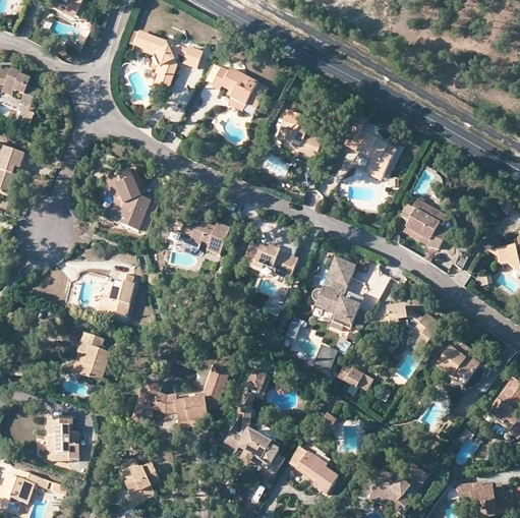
[(56,0),(55,2),(75,13),(81,0),(56,0)]
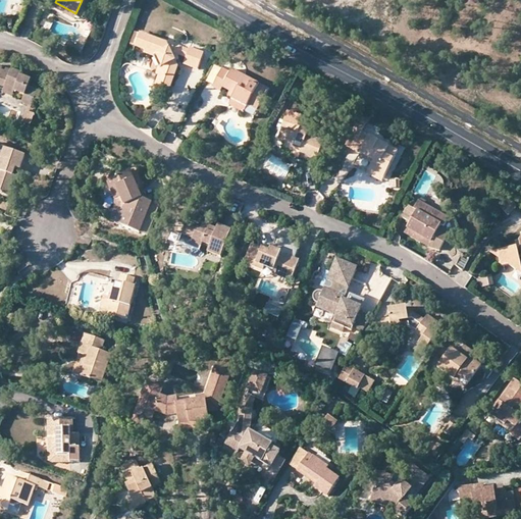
[(22,11),(24,5),(18,2),(16,9),(22,11)]
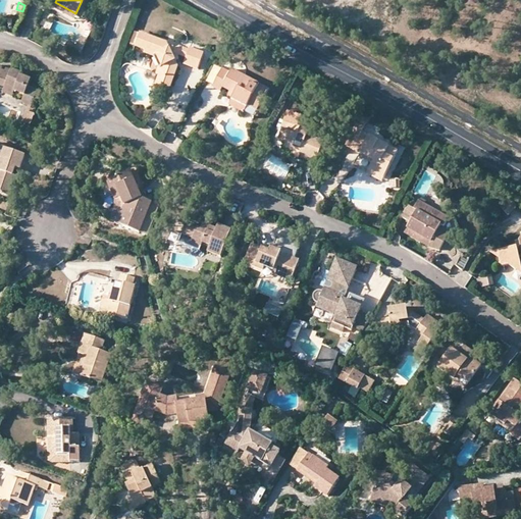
[(164,55),(158,72),(155,80),(169,85),(177,63),(175,58),(169,45),(166,40),(140,30),(134,44),(145,48),(164,55)]
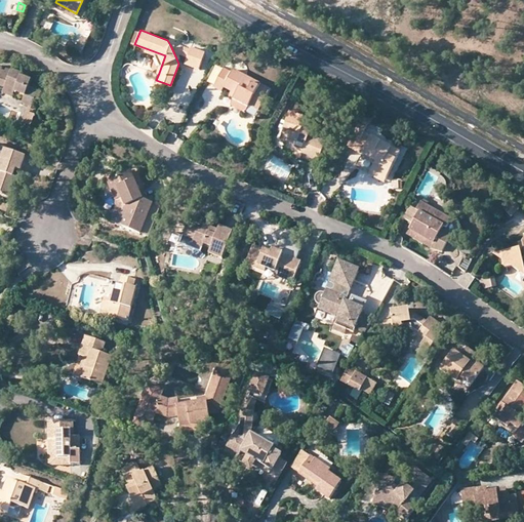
[(79,50),(87,37),(82,35),(77,43),(74,42),(72,46),(79,50)]
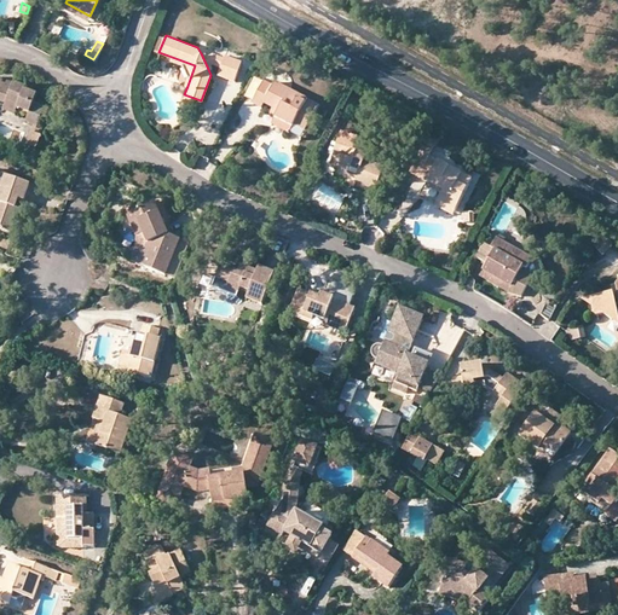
[(201,53),(208,69),(212,67),(211,64),(213,63),(212,52),(206,54),(204,52),(201,53)]
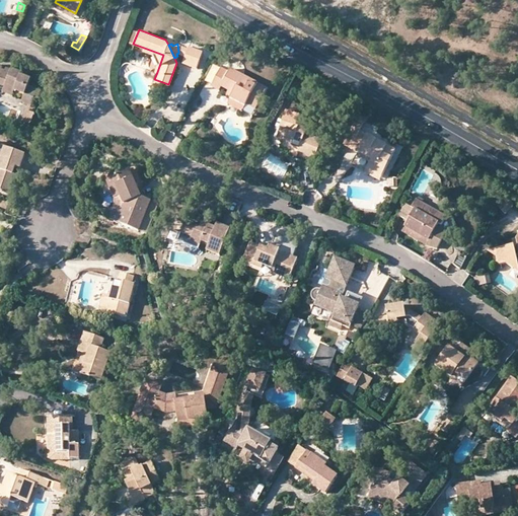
[(188,47),(177,44),(178,53),(185,55),(181,61),(196,66),(202,50),(188,45),(188,47)]
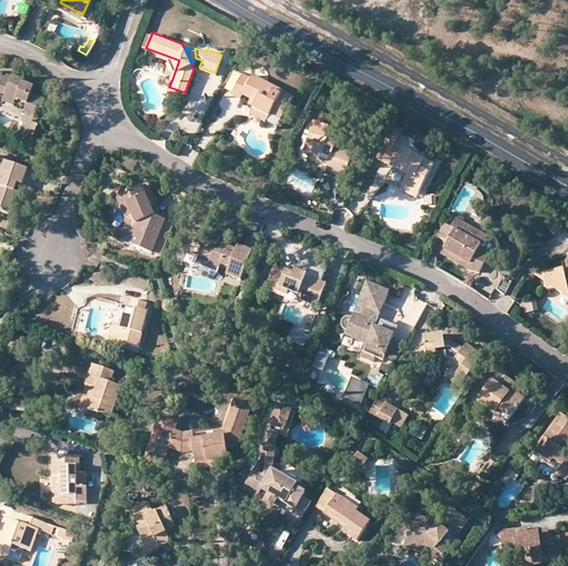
[(179,60),(158,52),(157,56),(167,60),(172,70),(169,77),(172,79),(179,60)]
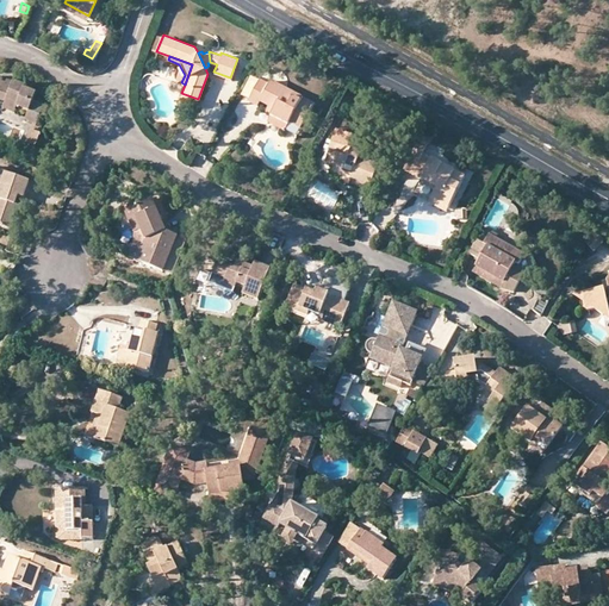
[(25,117),(36,122),(39,112),(43,113),(48,102),(32,98),(36,89),(24,85),(25,82),(13,77),(13,79),(12,82),(6,81),(1,79),(2,75),(0,74),(0,97),(5,99),(2,106),(13,111),(16,106),(28,111),(25,117)]
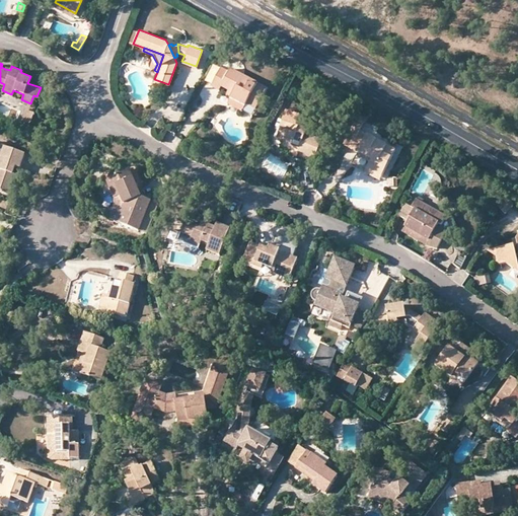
[(212,81),(220,67),(213,63),(205,78),(212,81)]
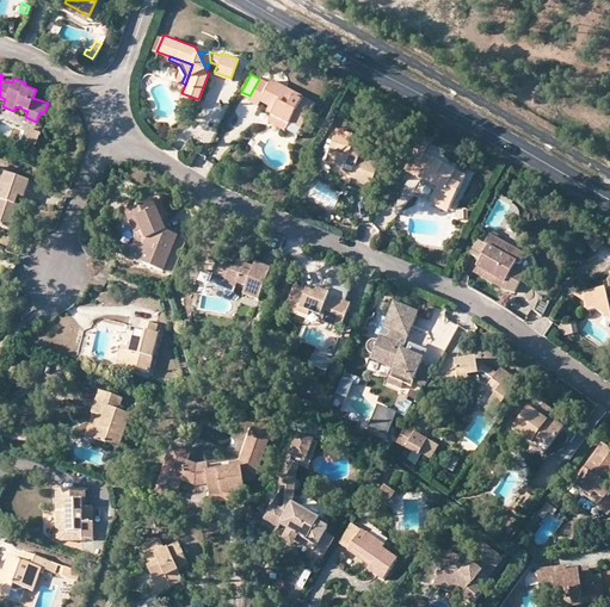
[(259,76),(259,79),(250,95),(247,99),(257,104),(259,99),(269,104),(273,106),(271,112),(289,121),(289,119),(300,125),(312,104),(301,98),(302,94),(271,76),(269,81),(259,76)]
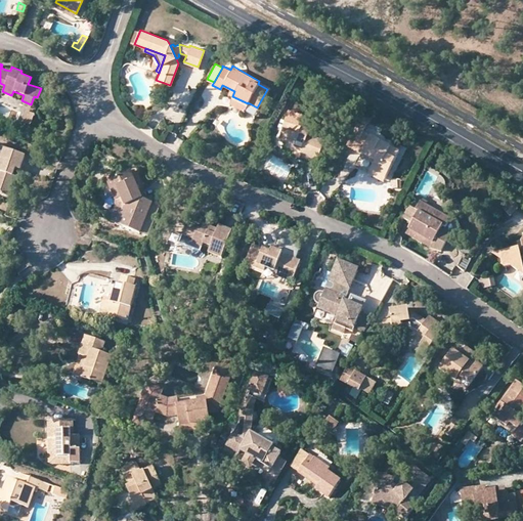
[(244,111),(248,103),(232,96),(228,102),(244,111)]
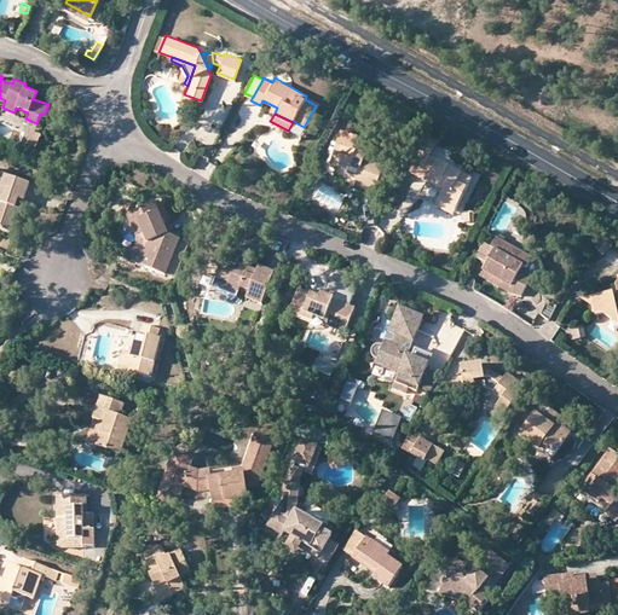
[(356,175),(353,184),(373,192),(383,166),(371,160),(371,162),(363,160),(367,152),(352,146),(357,134),(341,128),(333,150),(334,150),(328,164),(336,168),(356,175)]
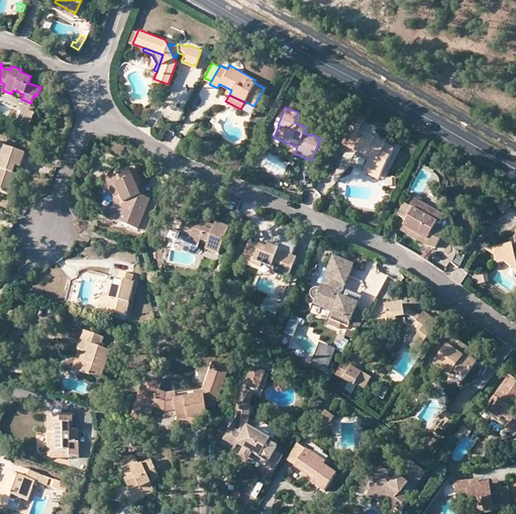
[(359,124),(352,120),(341,141),(348,144),(357,127),(359,124)]
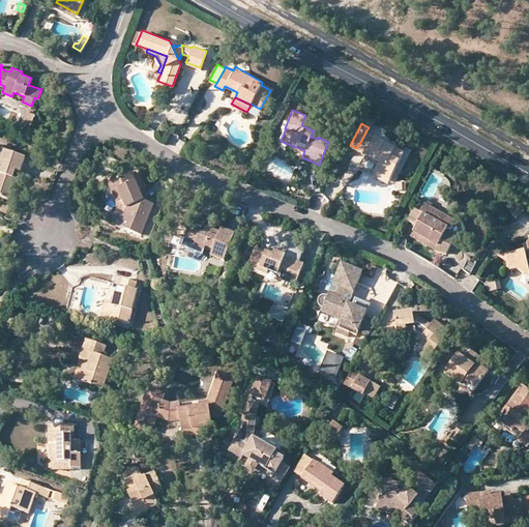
[(403,150),(366,130),(357,148),(365,153),(378,159),(377,164),(373,170),(388,177),(403,150)]
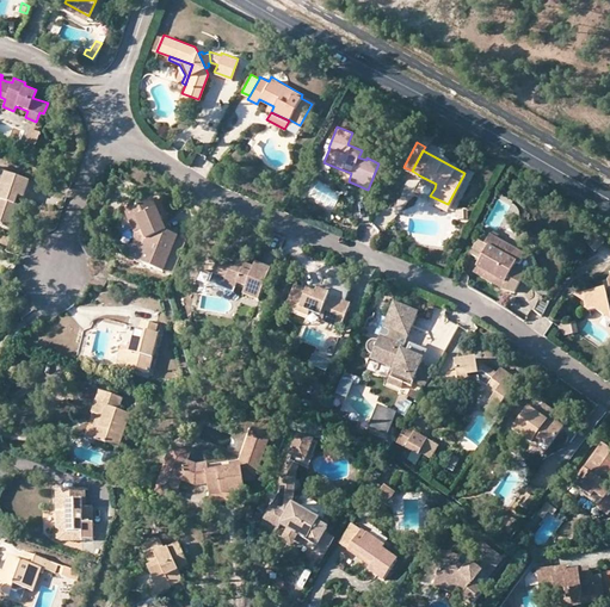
[(0,198),(1,199),(0,203),(0,223),(11,228),(19,204),(14,202),(18,193),(24,194),(30,179),(6,171),(7,167),(0,163),(0,198)]
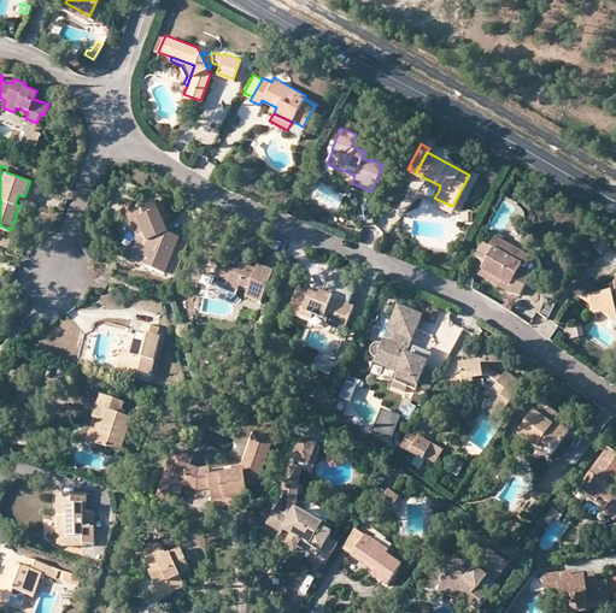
[(355,175),(335,168),(333,172),(342,176),(340,181),(351,184),(352,183),(355,175)]
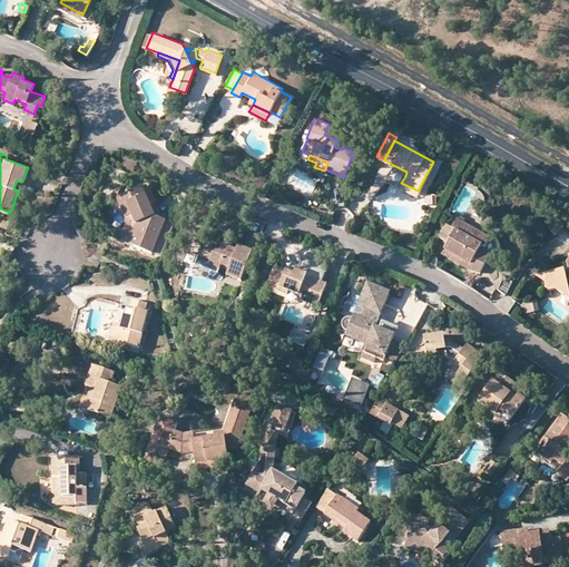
[(406,172),(393,165),(391,168),(405,176),(406,172)]
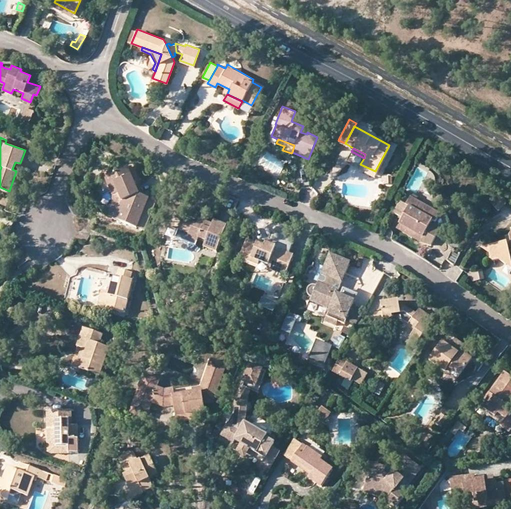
[(118,208),(114,216),(136,225),(148,196),(138,191),(127,164),(110,172),(118,190),(122,198),(118,208)]
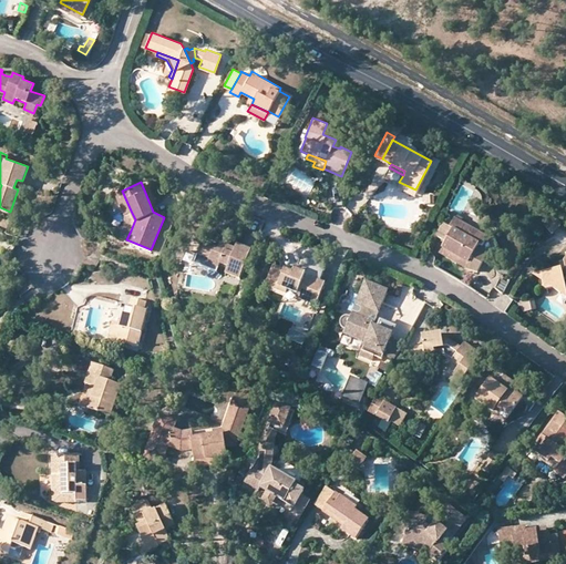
[(415,190),(399,182),(398,186),(413,194),(415,190)]
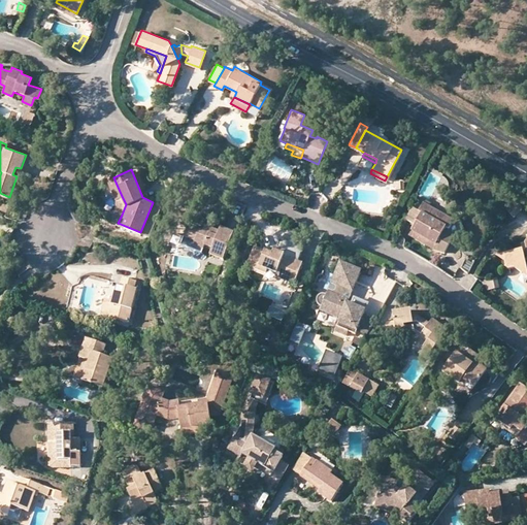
[(122,196),(113,177),(108,181),(116,199),(122,196)]
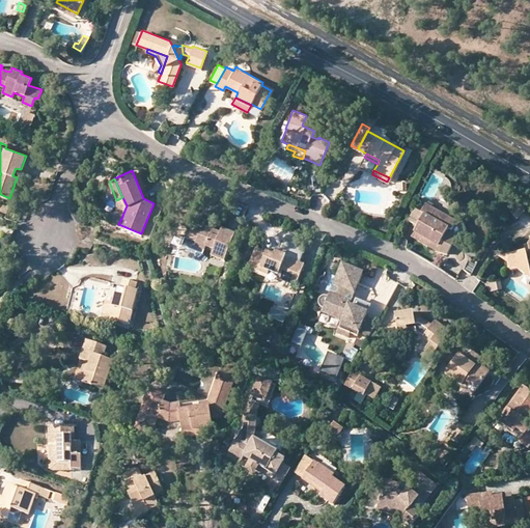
[(524,204),(512,198),(507,207),(519,214),(524,204)]
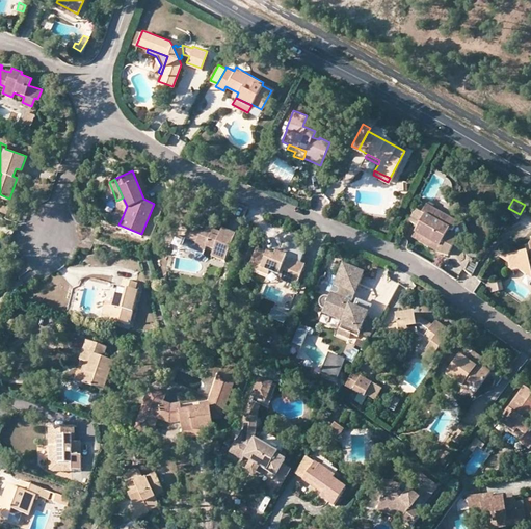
[(456,219),(426,203),(422,211),(416,207),(408,221),(415,225),(415,223),(418,225),(414,232),(429,240),(427,245),(446,256),(456,237),(447,232),(449,228),(451,229),(456,219)]
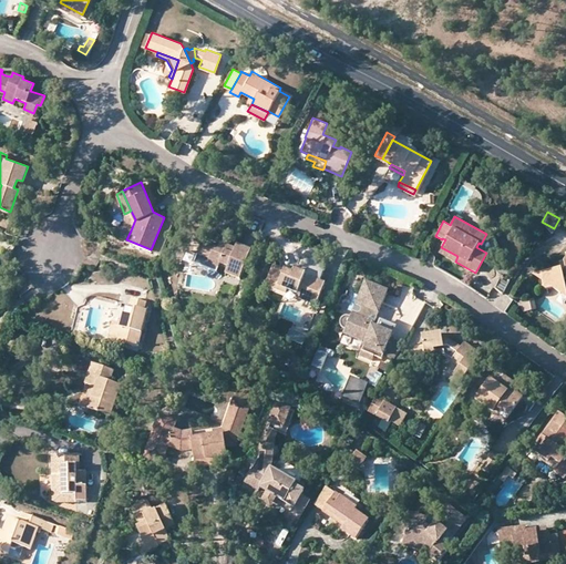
[(126,239),(131,231),(124,227),(121,237),(126,239)]
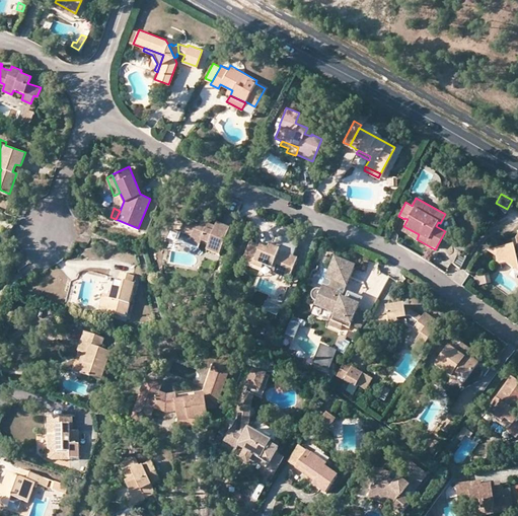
[(189,238),(200,242),(201,239),(209,242),(207,248),(219,253),(229,226),(217,221),(216,225),(202,219),(200,224),(186,219),(180,231),(191,235),(189,238)]
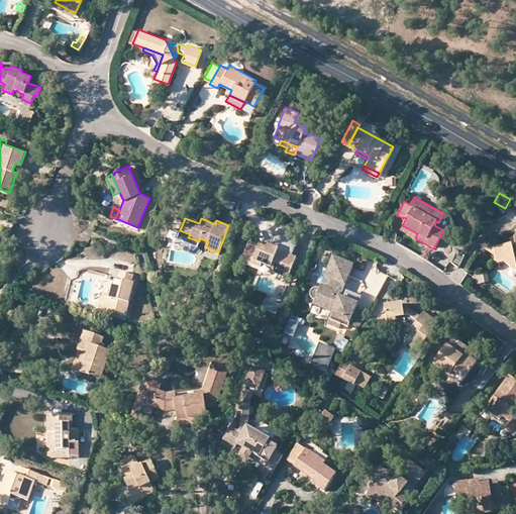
[(399,230),(415,238),(417,233),(402,225),(399,230)]
